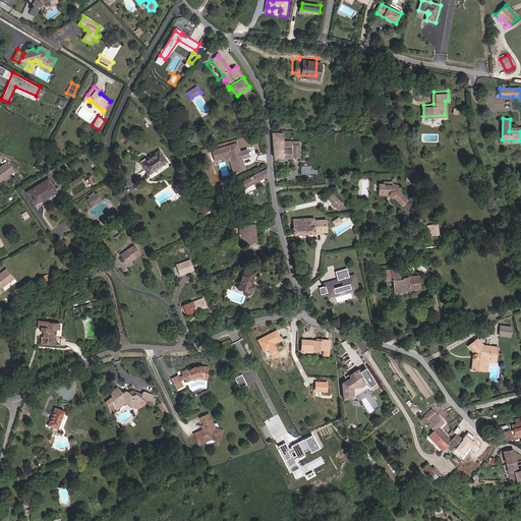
[(273,159),(290,159),(290,146),(290,141),(284,141),(284,133),(273,133),(273,159)]
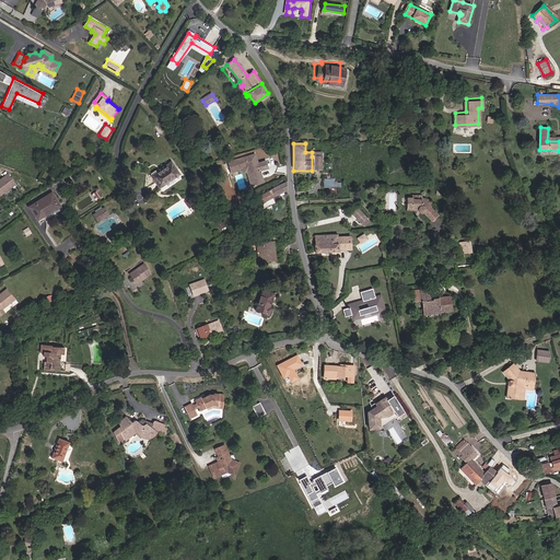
[(312,156),(312,171),(321,171),(321,151),(316,152),(316,156),(312,156)]
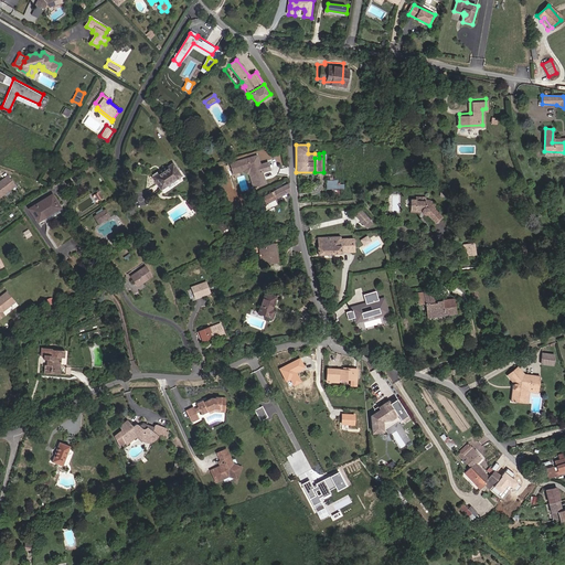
[(255,155),(232,161),(234,170),(251,166),(256,184),(266,182),(263,170),(272,168),(269,161),(260,163),(259,160),(257,160),(255,155)]
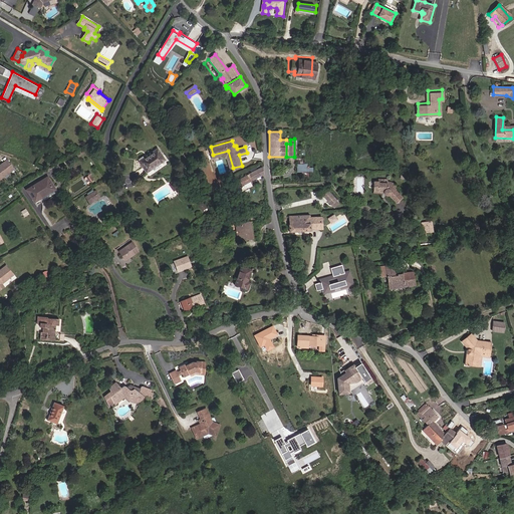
[(146,173),(164,160),(157,149),(139,161),(146,173)]
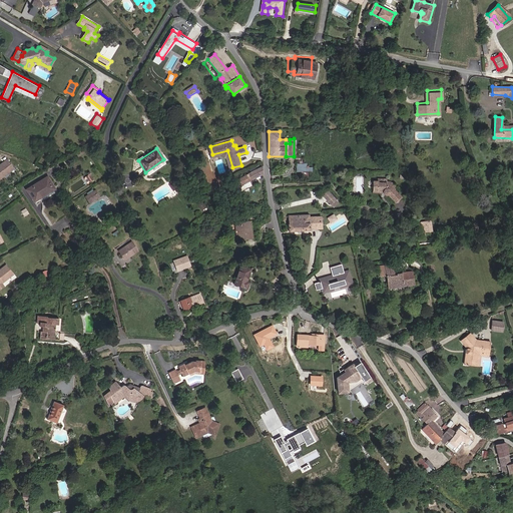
[(221,153),(227,157),(230,168),(232,167),(227,150),(212,154),(213,156),(221,153)]
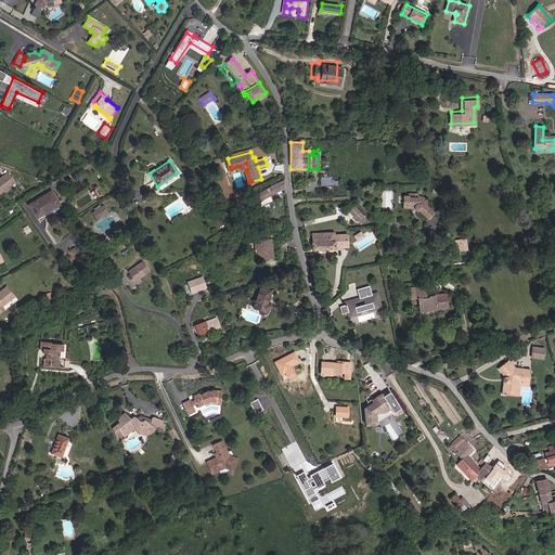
[(0,193),(16,181),(10,171),(0,179),(0,193)]
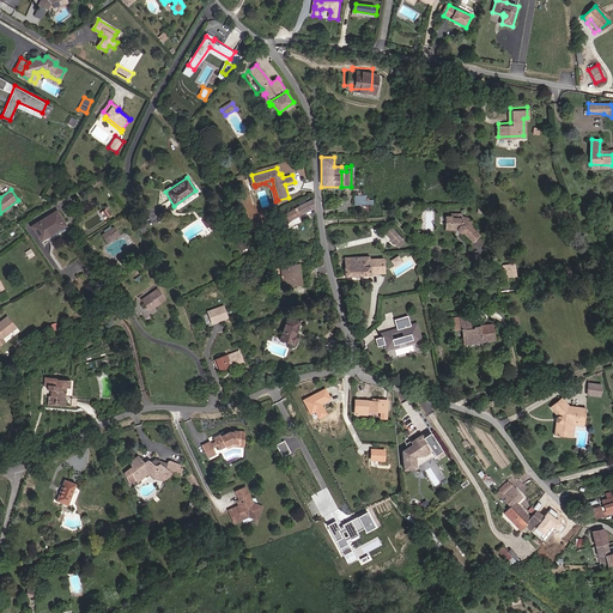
[(364,195),(352,195),(352,205),(363,206),(363,202),(366,202),(366,199),(364,199),(364,195)]
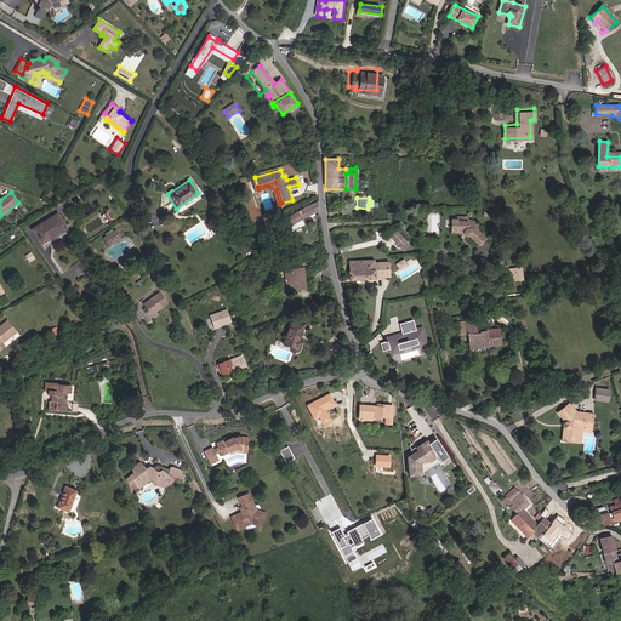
[(292,223),(317,210),(315,200),(295,210),(288,215),(292,223)]
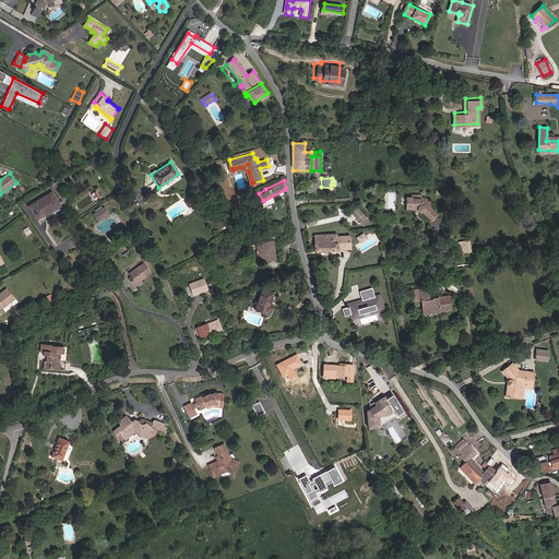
[(99,190),(97,187),(95,189),(96,191),(93,192),(97,200),(103,195),(102,195),(98,190),(99,190)]
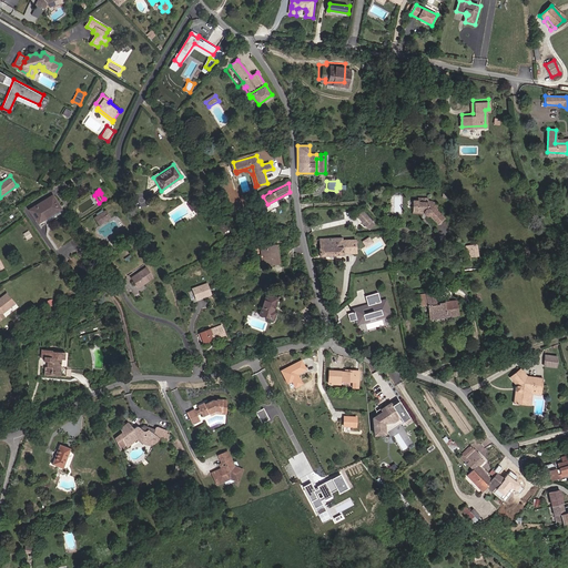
[(56,195),(49,200),(57,210),(59,209),(56,202),(59,201),(56,195)]
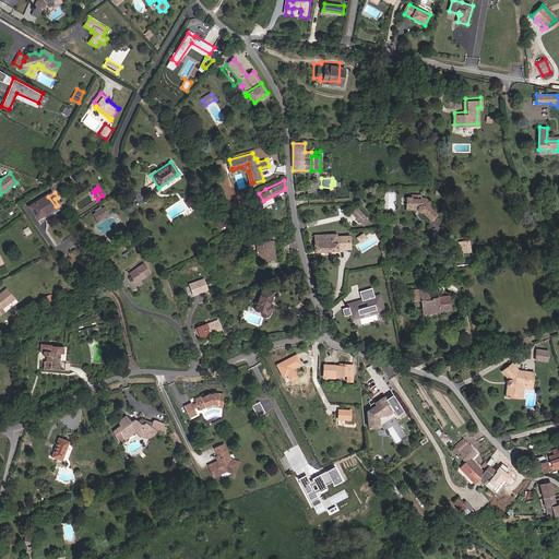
[(193,205),(187,195),(183,199),(186,201),(185,202),(188,209),(193,205)]
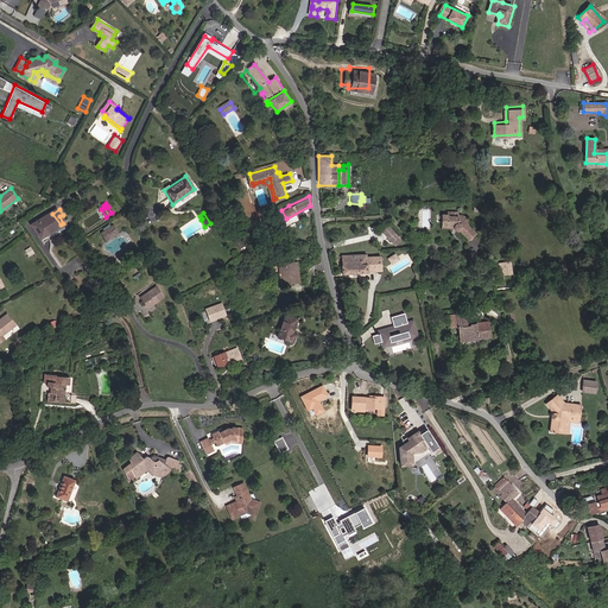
[(61,225),(52,214),(39,221),(46,232),(61,225)]
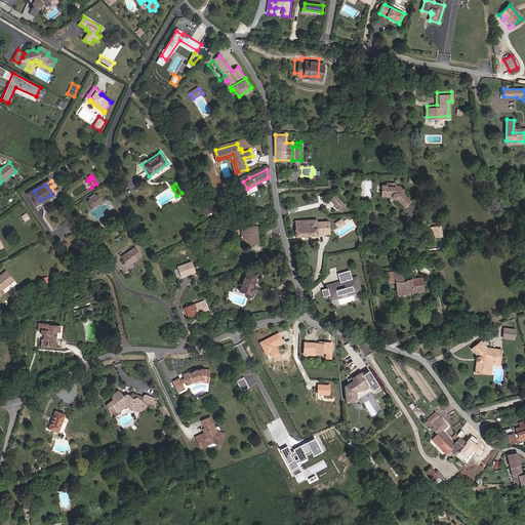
[(380,185),(380,195),(392,195),(392,197),(396,201),(398,200),(405,208),(412,201),(404,193),(407,191),(401,185),(396,185),(395,186),(387,186),(387,185),(380,185)]
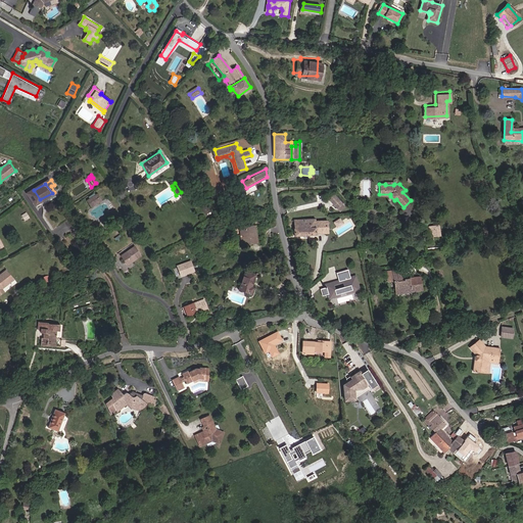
[(42,202),(40,199),(34,190),(29,193),(36,205),(42,202)]
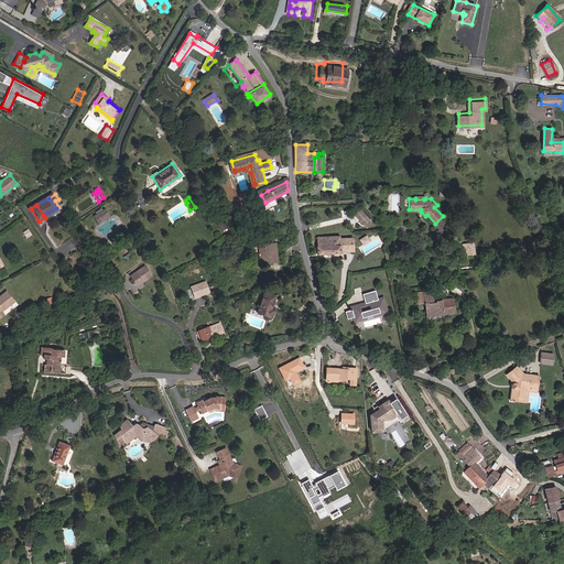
[(57,210),(56,208),(43,215),(45,218),(57,210)]
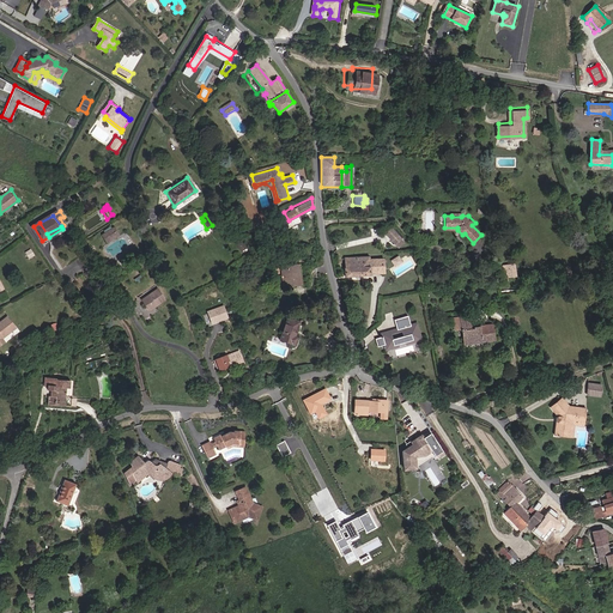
[(120,236),(114,226),(101,235),(107,243),(120,236)]
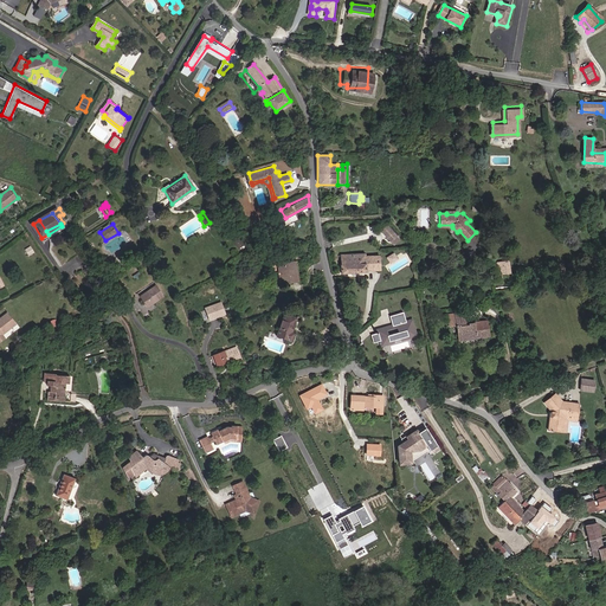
[(392,231),(385,224),(379,229),(385,237),(392,231)]
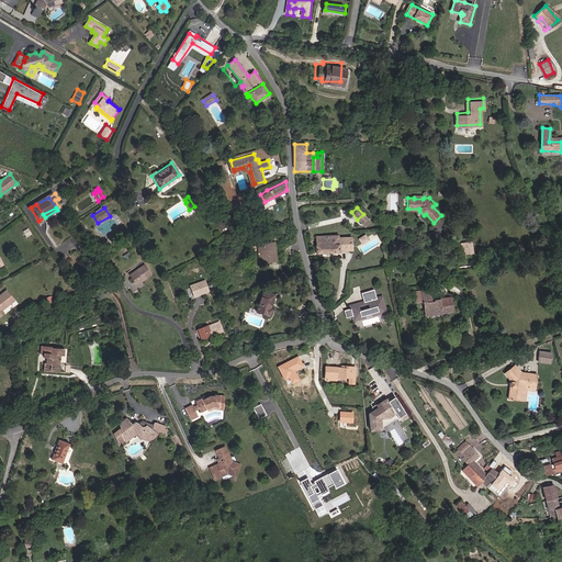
[(360,223),(367,218),(363,214),(357,220),(360,223)]
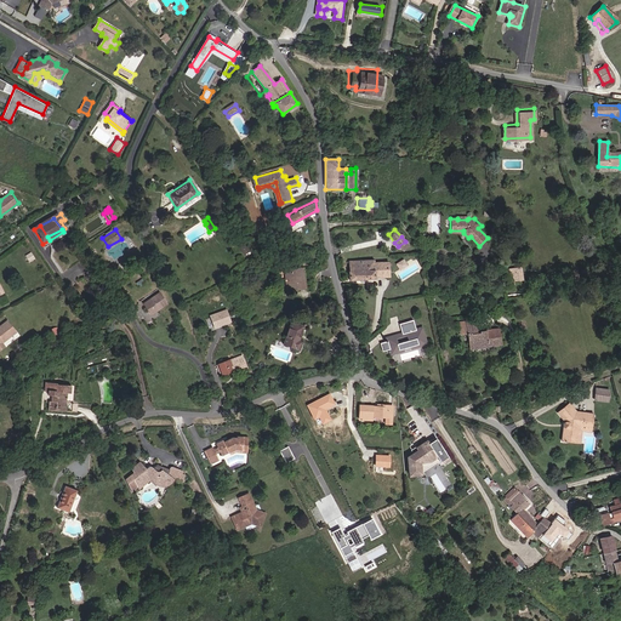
[(243,241),(238,245),(244,254),(249,250),(243,241)]
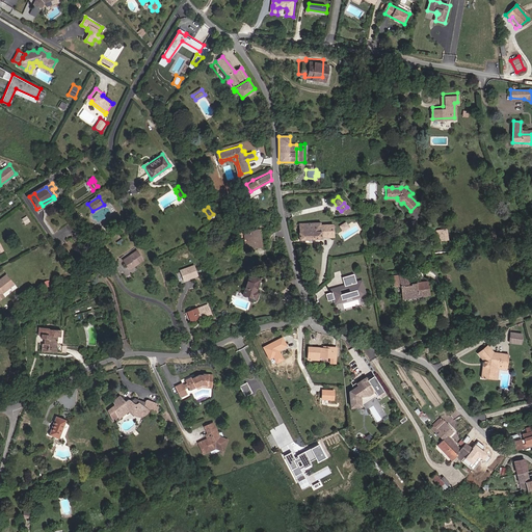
[(321,223),(298,223),(299,240),(321,239),(320,239),(333,238),(333,227),(320,227),(320,224),(321,224),(321,223)]
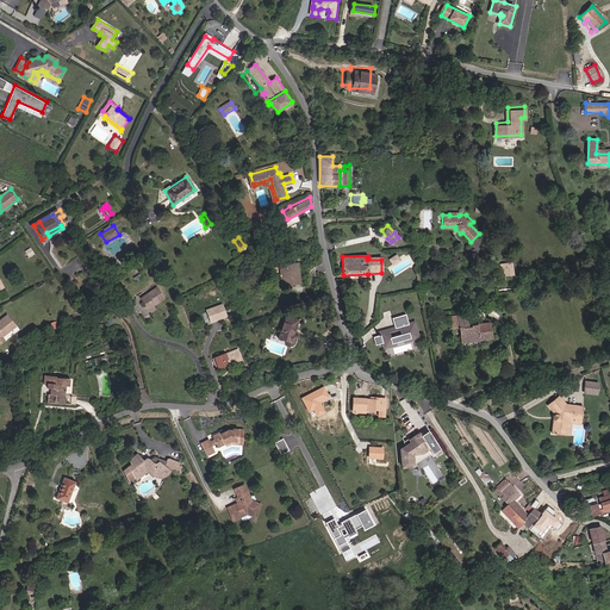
[(277,275),(277,261),(266,260),(265,284),(280,284),(280,280),(281,280),(281,277),(277,275)]
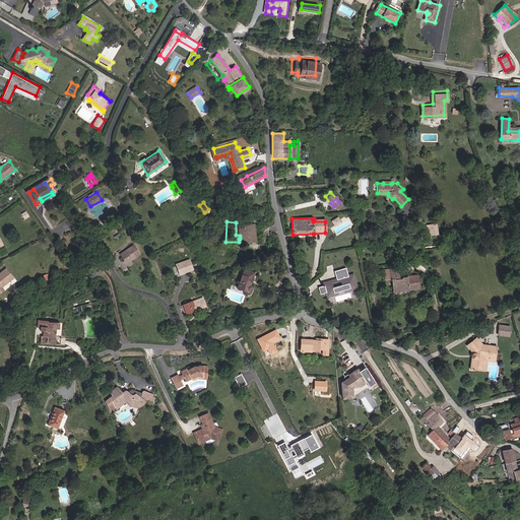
[(429,236),(430,238),(434,237),(433,231),(436,231),(435,225),(425,226),(426,236),(429,236)]
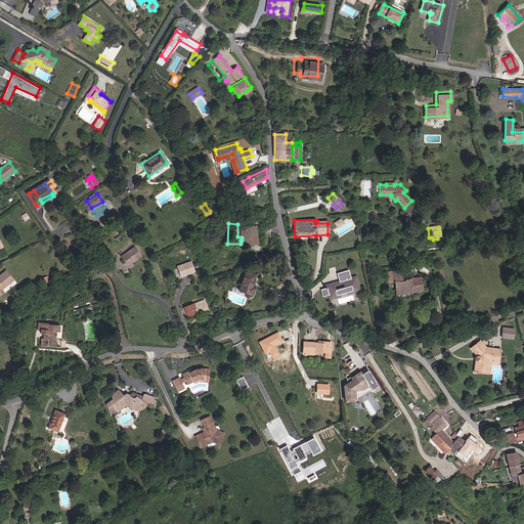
[(121,256),(126,265),(140,257),(134,248),(121,256)]
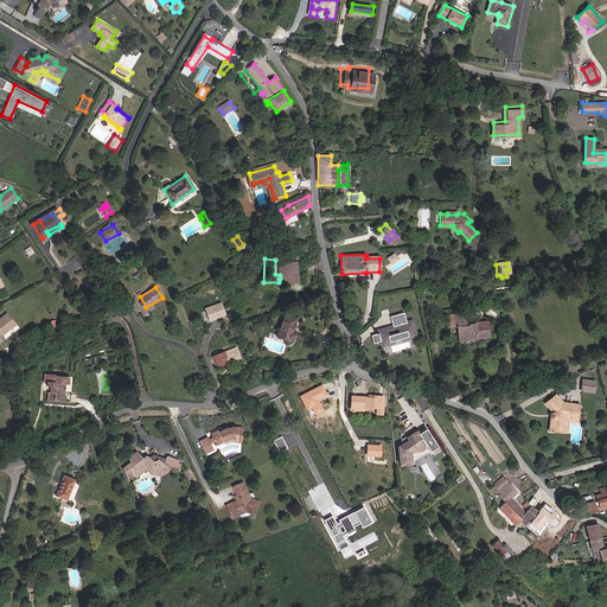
[(218,305),(203,311),(208,321),(222,317),(218,305)]
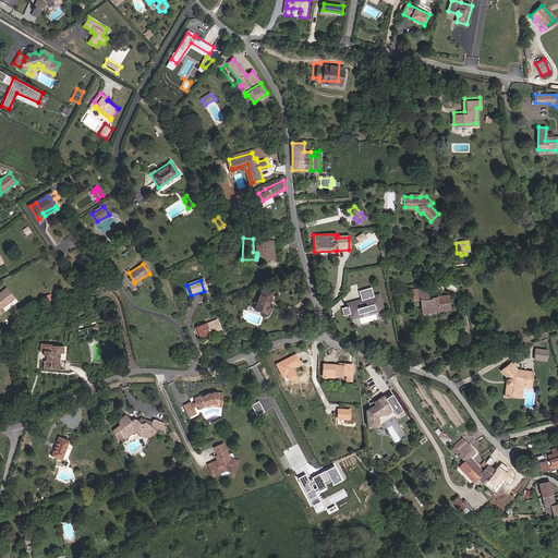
[(425,292),(426,304),(432,304),(432,310),(444,308),(444,310),(447,310),(447,308),(450,308),(449,291),(433,292),(432,284),(417,286),(419,292),(425,292)]
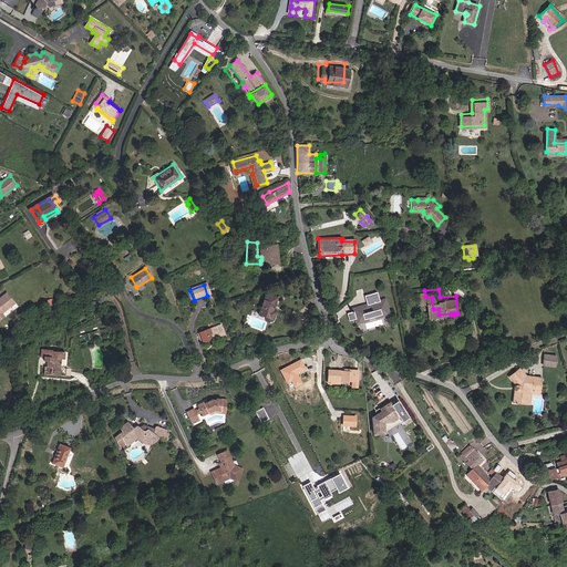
[(274,297),(264,292),(257,312),(271,318),(274,310),(269,309),(274,297)]
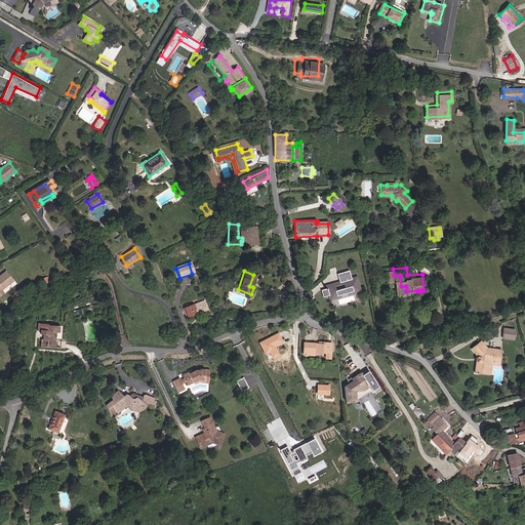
[(14,281),(7,272),(0,277),(0,296),(4,293),(2,290),(14,281)]
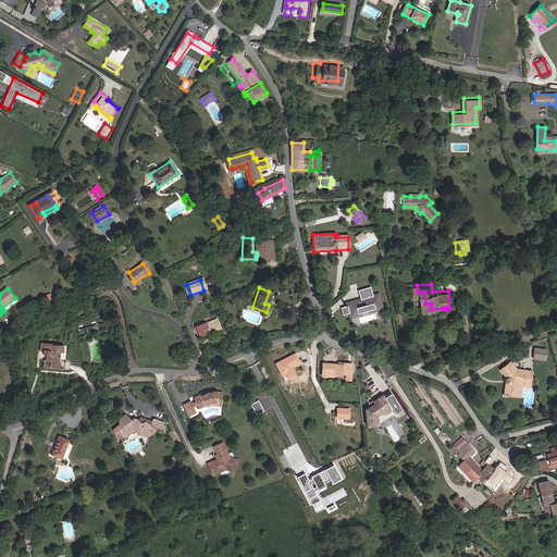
[(360,311),(367,310),(367,311),(374,310),(373,309),(381,307),(378,296),(372,297),(370,288),(358,292),(360,300),(346,304),(347,306),(341,308),(342,316),(348,313),(349,316),(356,314),(357,316),(361,314),(360,311)]
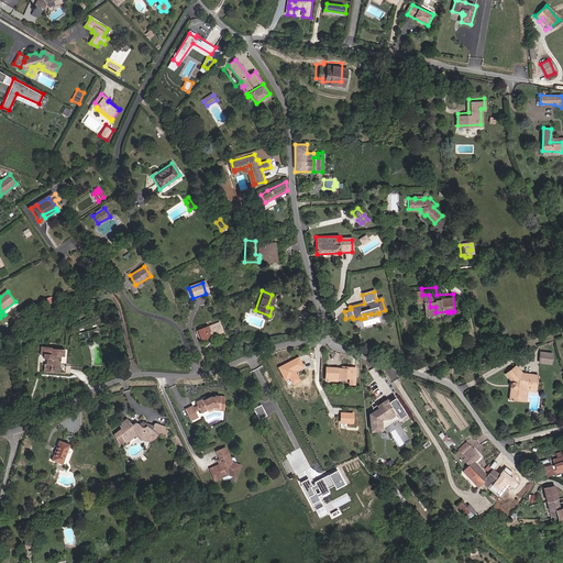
[(45,298),(47,306),(54,302),(51,296),(45,298)]
